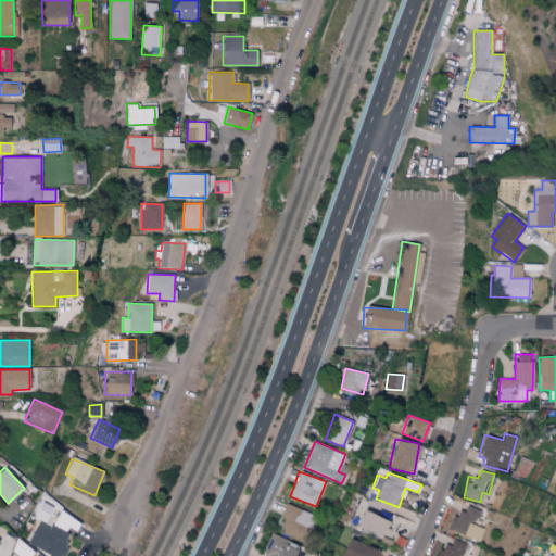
[(279,517),(283,518),(279,530),(305,541),(315,515),(285,503),(279,517)]
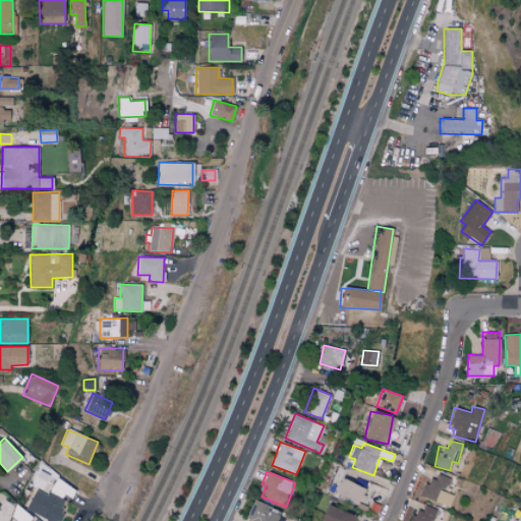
[(449,478),(437,473),(433,480),(427,477),(420,496),(449,506),(453,495),(444,491),(449,478)]
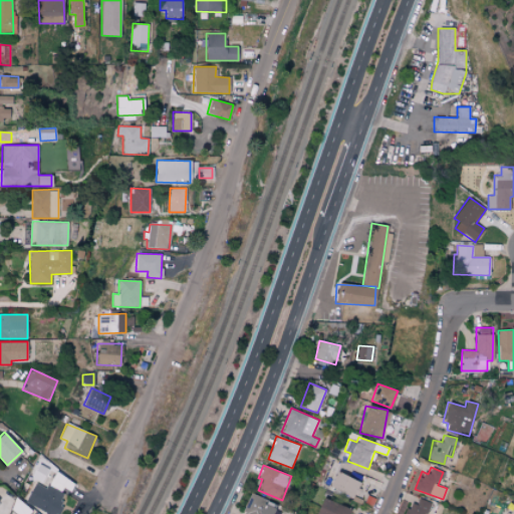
[(354,497),(360,481),(335,472),(329,488),(354,497)]
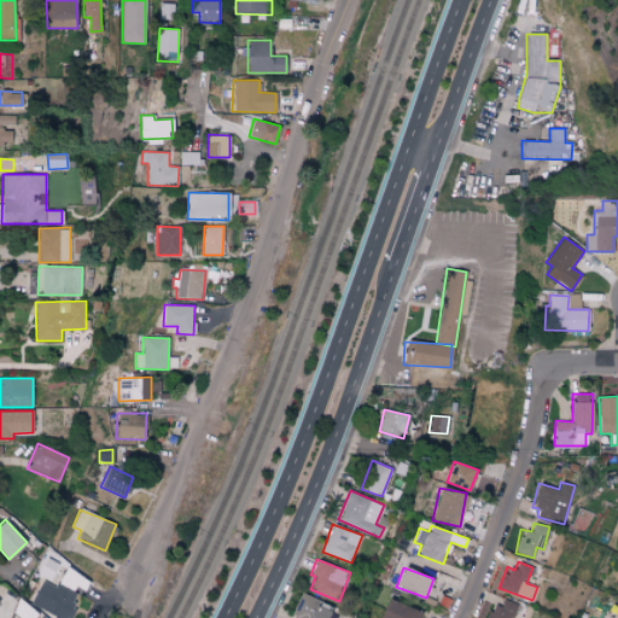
[(60,617),(68,617),(79,594),(41,578),(30,606),(60,617)]
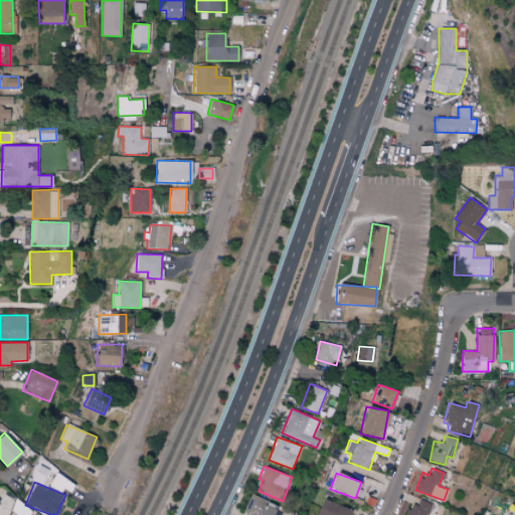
[(273,514),(278,505),(251,494),(241,514),(273,514)]
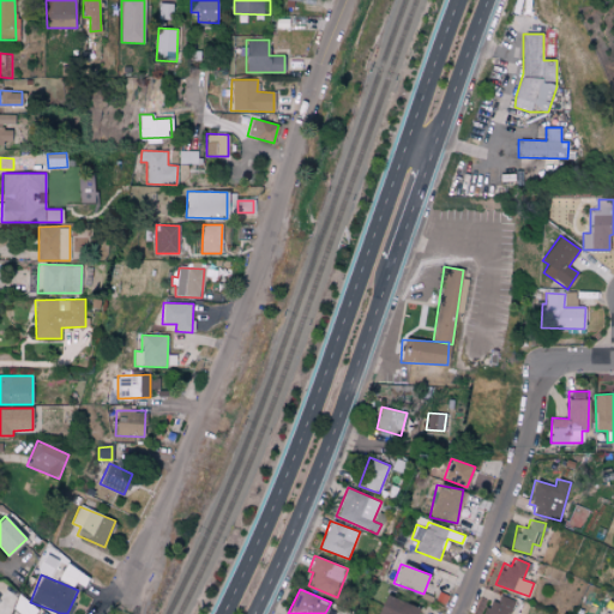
[(414,613),(417,607),(384,594),(374,613),(414,613)]
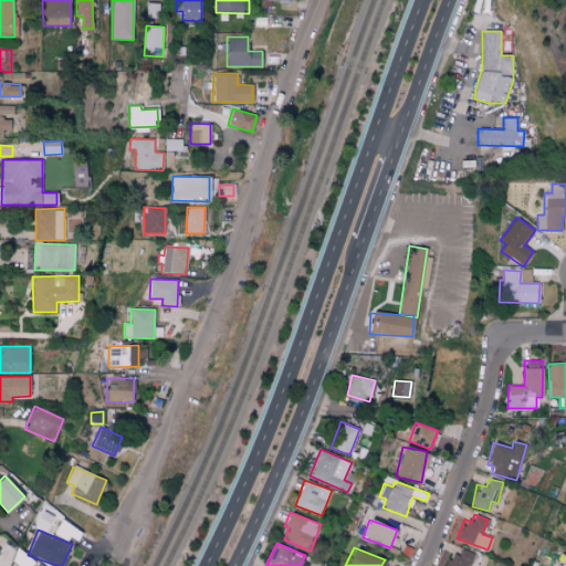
[(444,565),(467,565),(472,553),(460,548),(457,556),(450,553),(444,565)]
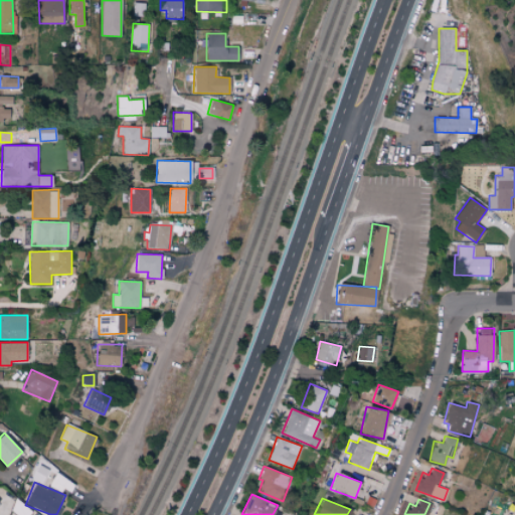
[(16,514),(27,514),(30,512),(17,501),(10,510),(16,514)]
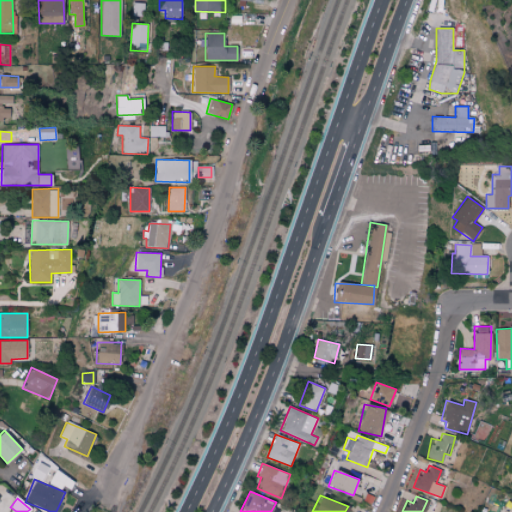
[(511,511),(511,499),(509,498),(502,511),(511,511)]
